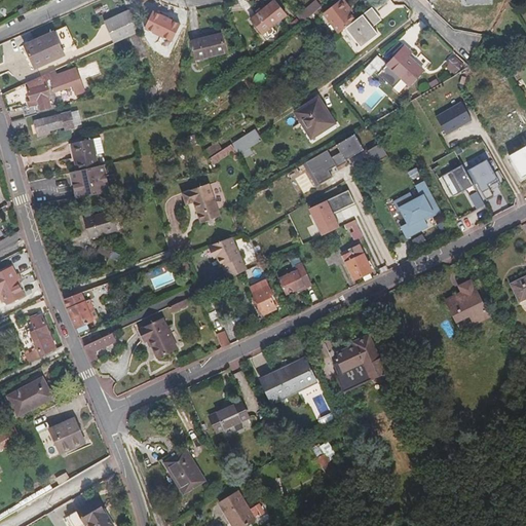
[(287,15),(274,0),(251,20),(263,35),(287,15)]
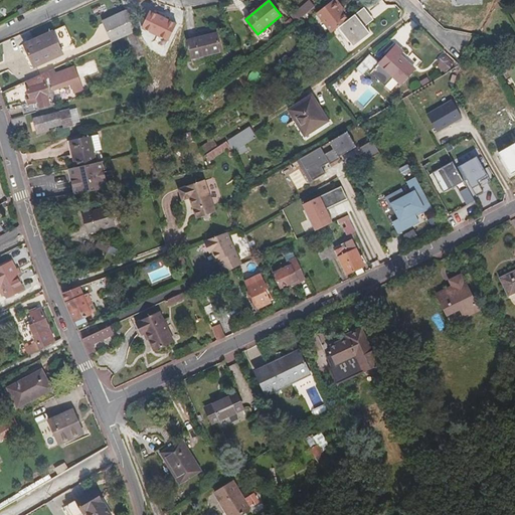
[(315,6),(309,0),(308,0),(294,13),(299,20),(315,6)]
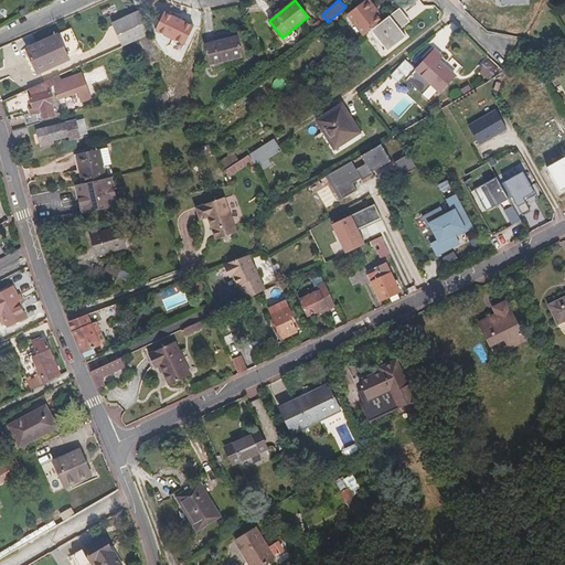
[(379,12),(369,0),(365,0),(347,14),(364,36),(371,30),(383,21),(376,13),(379,12)]
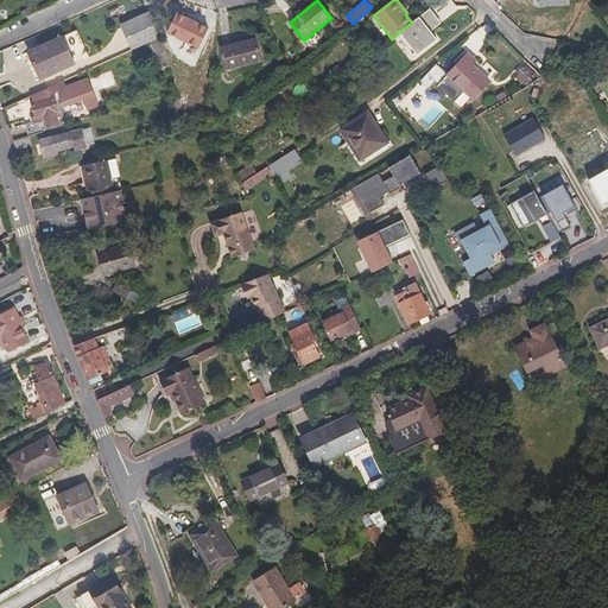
[(436,13),(442,20),(454,12),(449,5),(436,13)]
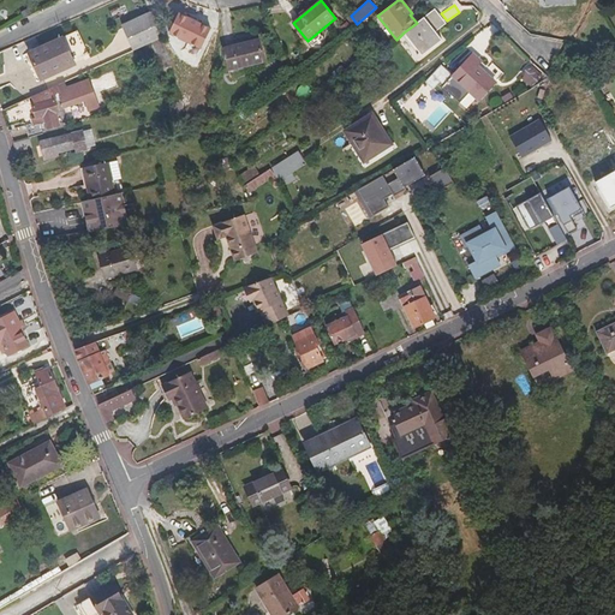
[(163,22),(157,9),(150,12),(156,25),(163,22)]
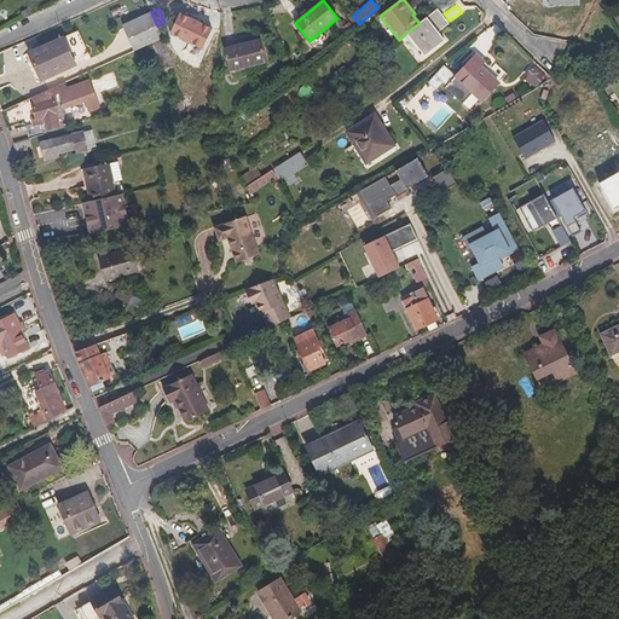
[(420,23),(406,33),(424,56),(445,39),(439,32),(437,29),(447,19),(438,9),(420,23)]
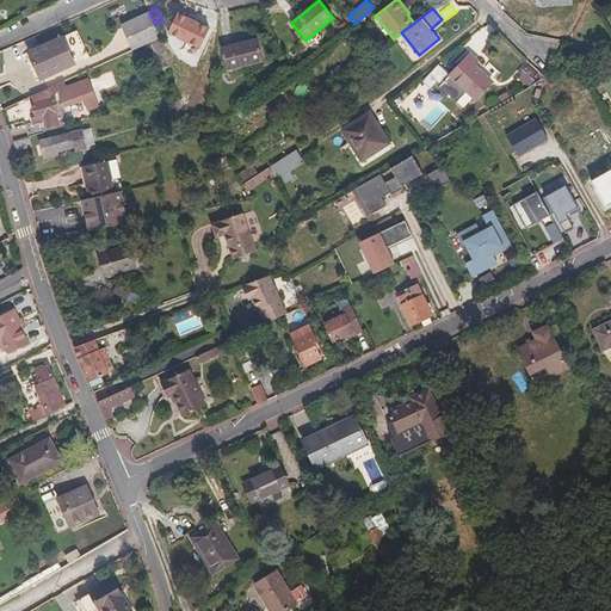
[(155,25),(149,12),(121,25),(133,50),(160,38),(155,25)]
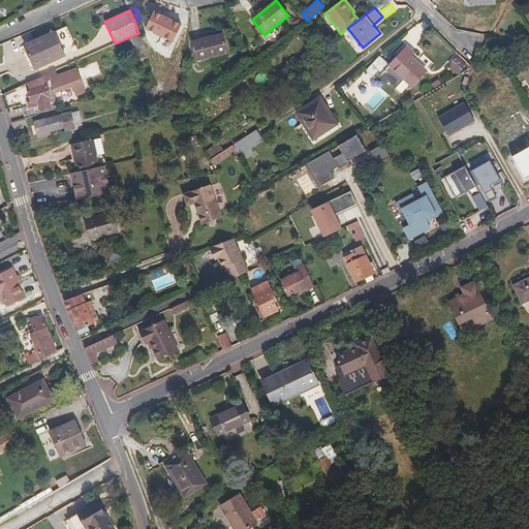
[(183,25),(154,11),(146,29),(174,43),(183,25)]
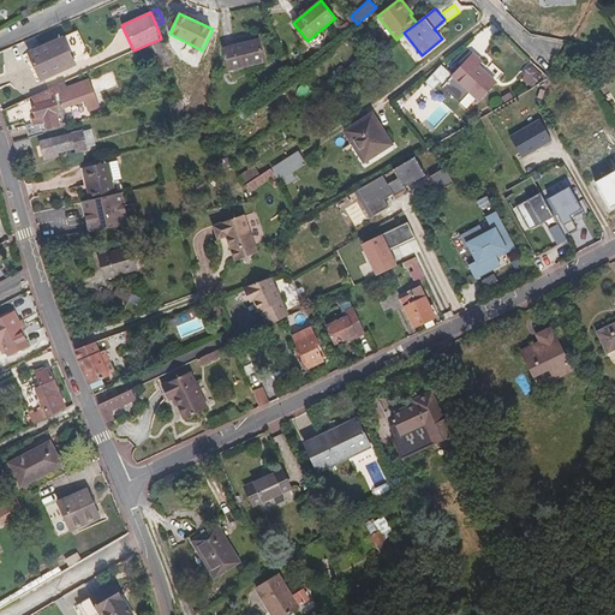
[(434,29),(436,31),(447,22),(445,19),(434,29)]
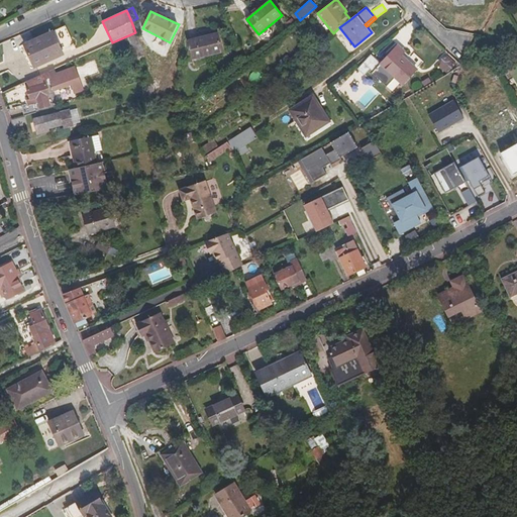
[(65,26),(24,44),(34,68),(75,49),(65,26)]
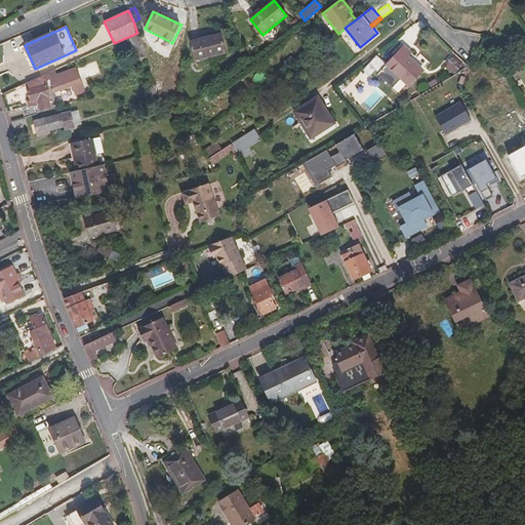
[(137,34),(129,38),(138,57),(147,54),(137,34)]
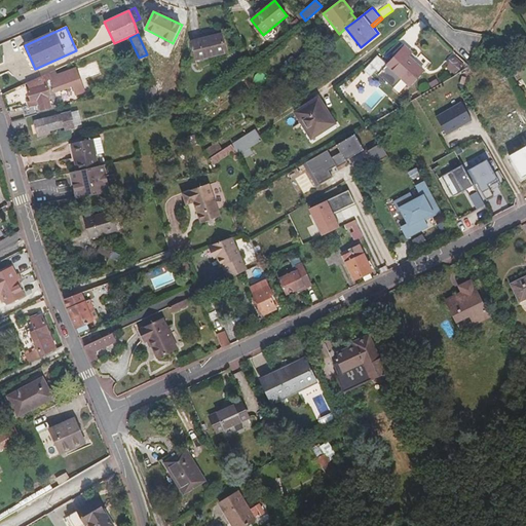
[(222,34),(191,41),(196,61),(226,53),(222,34)]
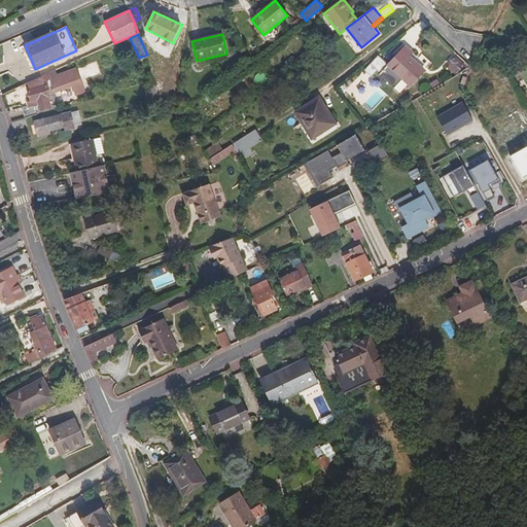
[(377,70),(381,73),(379,75),(394,90),(403,79),(411,86),(425,70),(410,57),(413,53),(406,46),(388,65),(377,56),(360,68),(371,77),(377,70)]
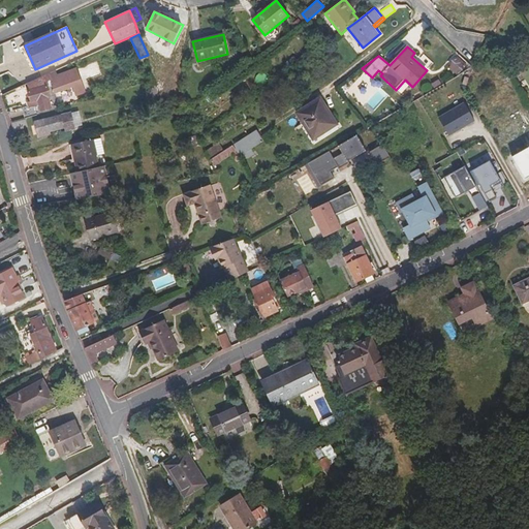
[(446,67),(459,76),(468,64),(456,55),(446,67)]
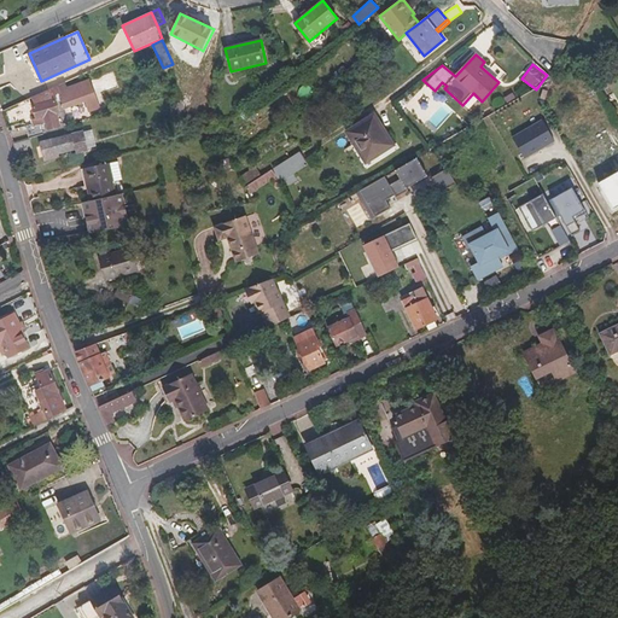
[(62,97),(59,98),(63,109),(83,101),(86,109),(98,105),(91,81),(68,88),(65,82),(59,86),(62,97)]
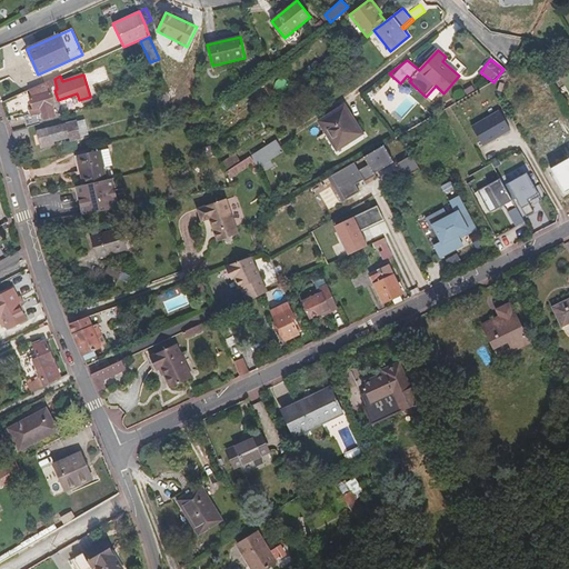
[(55,79),(47,81),(29,90),(31,97),(30,98),(35,110),(30,111),(32,118),(42,115),(45,120),(56,116),(52,105),(55,105),(51,91),(55,90),(57,89),(55,79)]
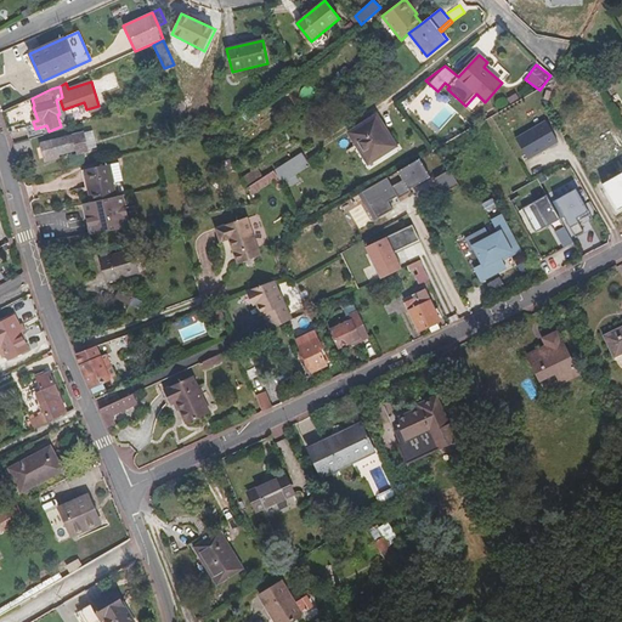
[(198,116),(190,94),(184,97),(191,118),(198,116)]
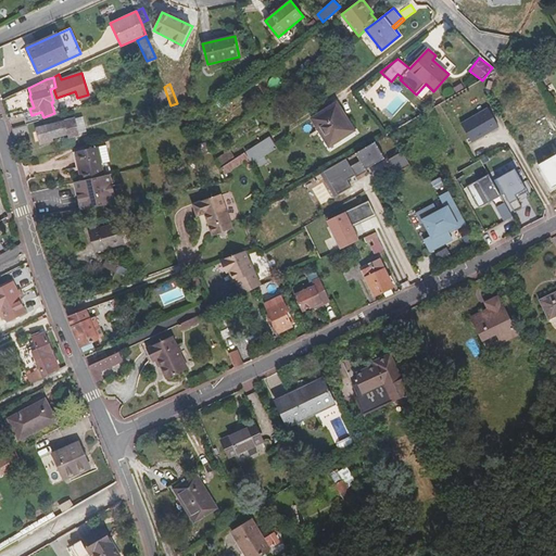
[(355,130),(337,102),(311,118),(329,148),(355,130)]
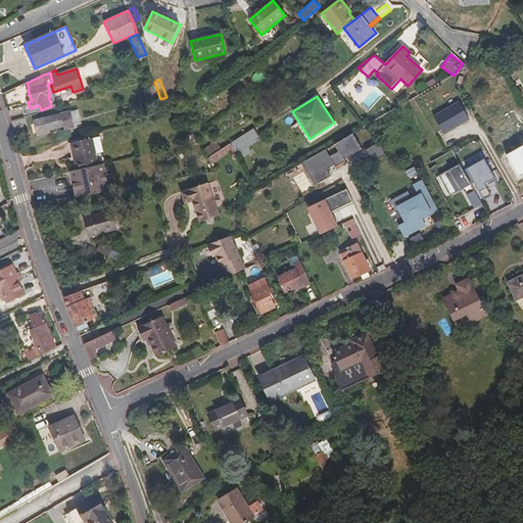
[(30,108),(28,102),(20,105),(25,117),(26,117),(42,112),(41,110),(39,105),(30,108)]
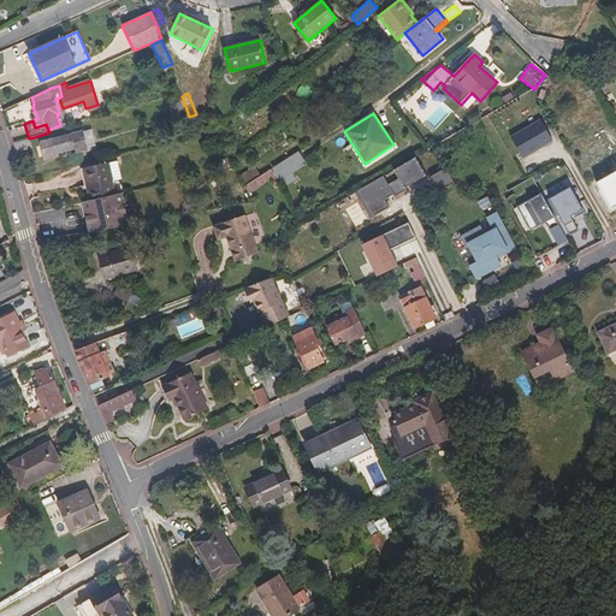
[(509,138),(521,159),(551,142),(539,122),(509,138)]
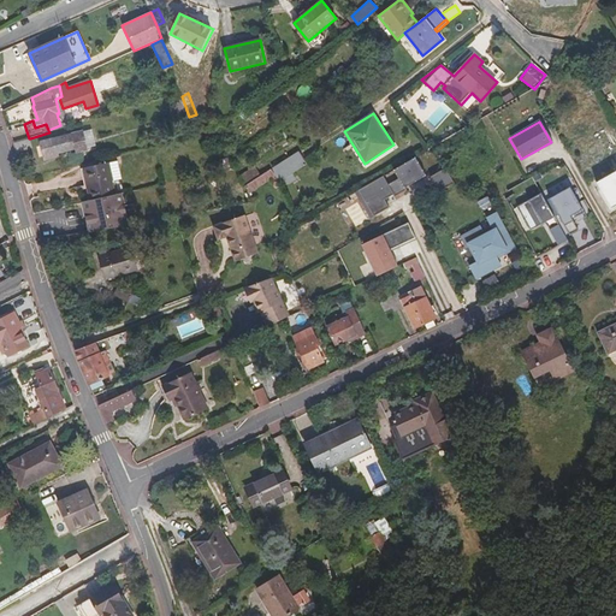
[(92,129),(40,142),(45,160),(60,157),(59,154),(76,149),(77,153),(89,150),(88,148),(95,146),(92,129)]
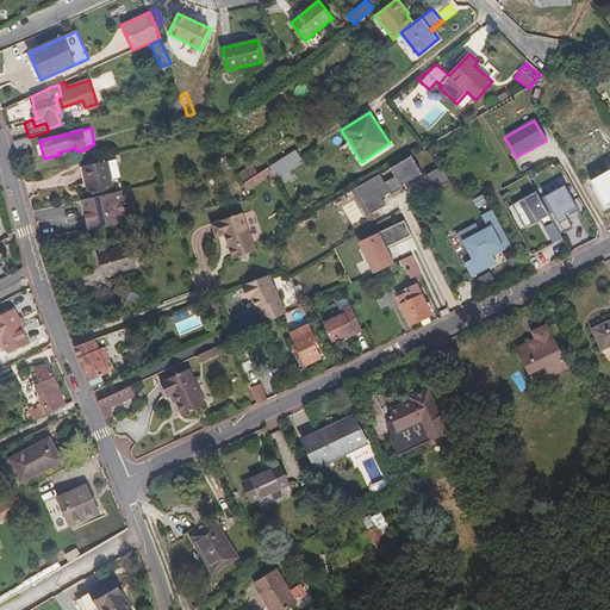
[(29,137),(13,142),(17,151),(32,147),(30,137),(29,137)]
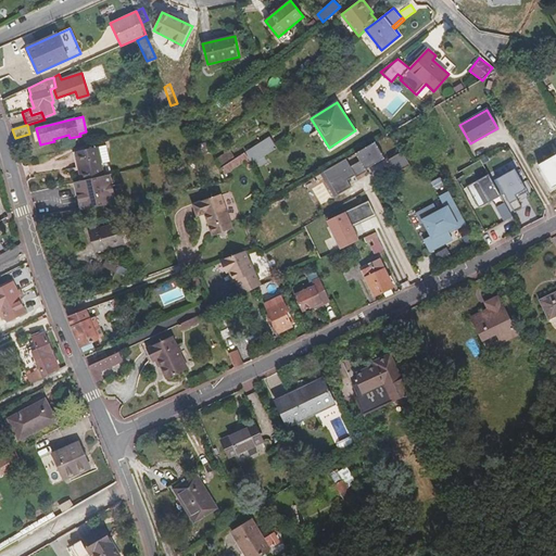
[(277,149),(269,138),(245,152),(251,165),(277,149)]
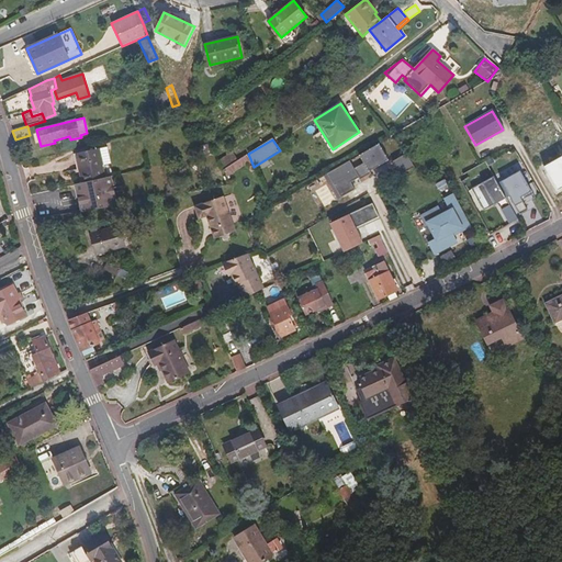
[(390,160),(380,144),(360,155),(364,164),(356,169),(350,160),(328,173),(341,198),(356,190),(351,182),(359,178),(360,180),(372,173),(371,171),(390,160)]
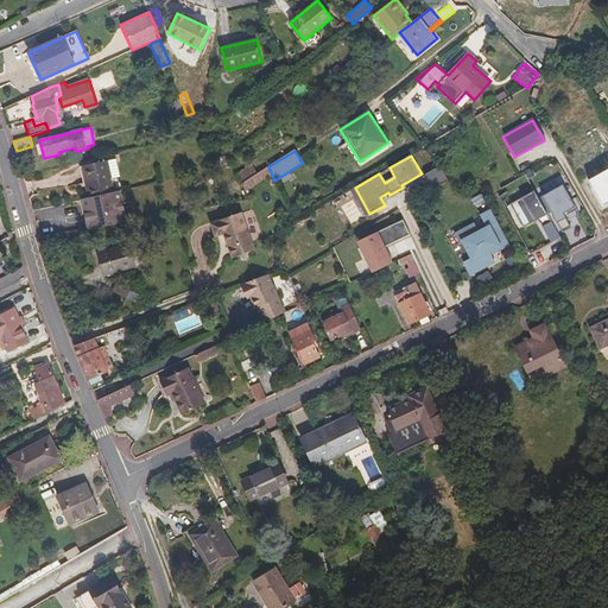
[(107,162),(106,159),(82,165),(89,197),(114,192),(111,179),(107,162)]
